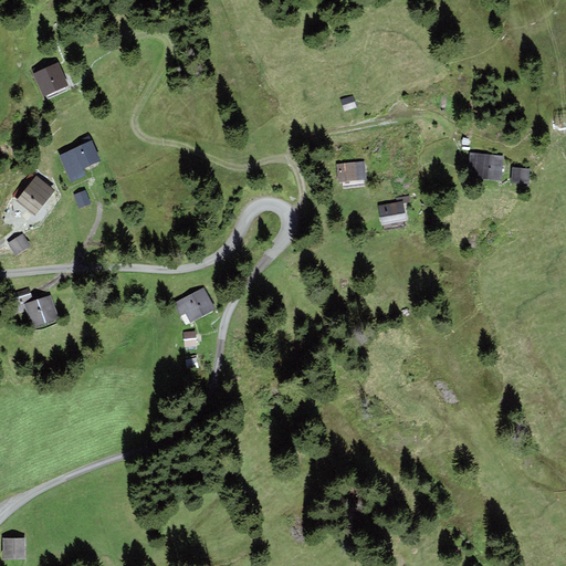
[(33,74),(44,97),(69,86),(59,62),(33,74)]
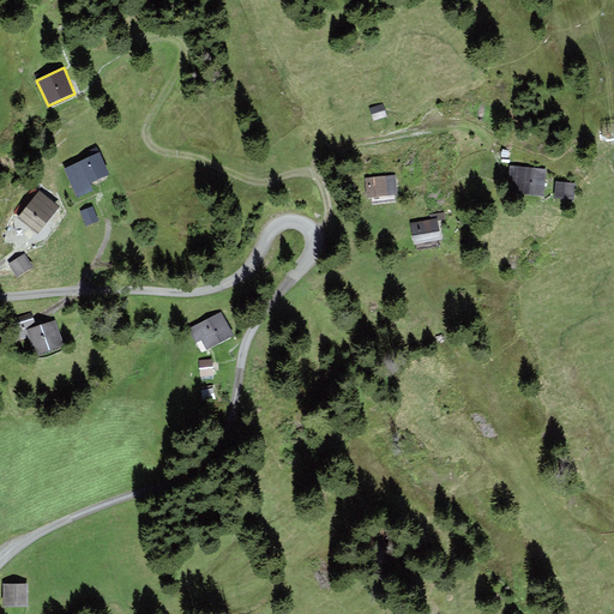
[(369,108),(373,121),(387,116),(383,104),(369,108)]
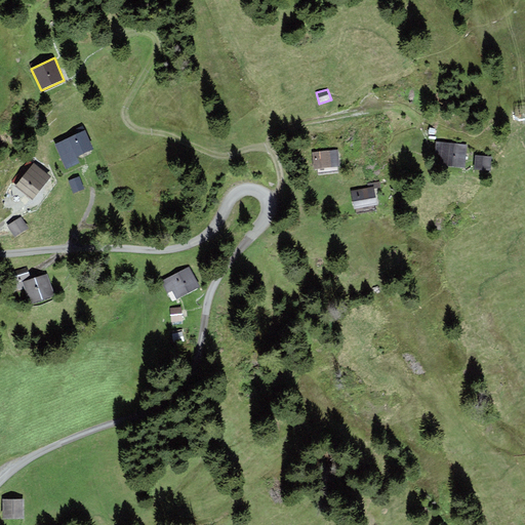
[(93,150),(85,131),(54,144),(66,169),(79,163),(77,157),(93,150)]
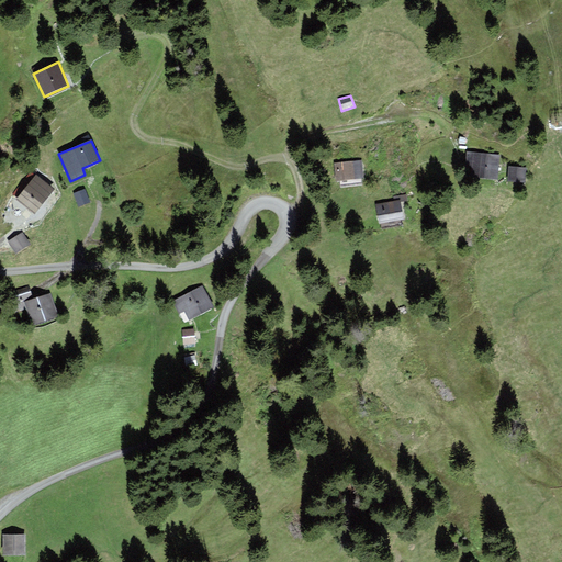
[(467,153),(464,178),(497,180),(499,155),(467,153)]
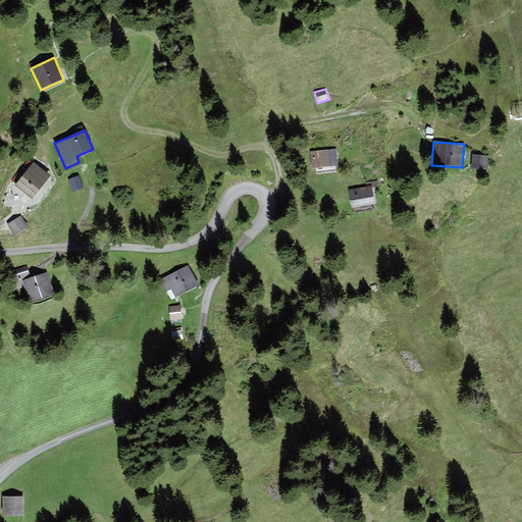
[(335,149),(310,152),(312,169),(337,166),(335,149)]
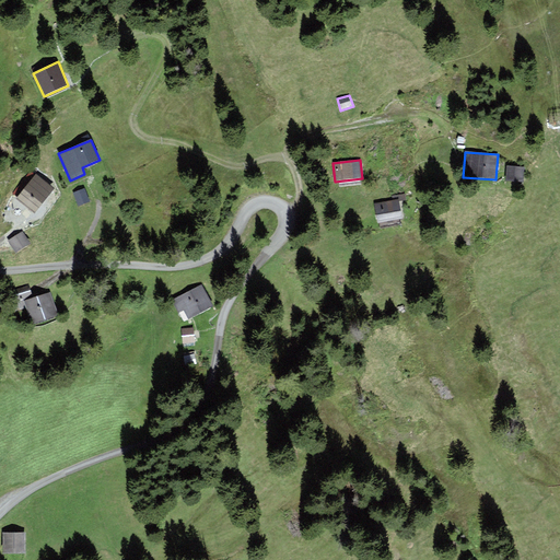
[(506,166),(506,182),(523,182),(524,167),(506,166)]
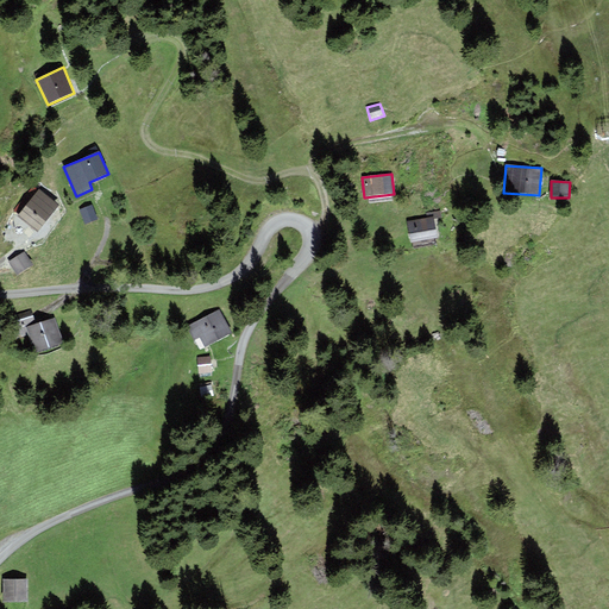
[(38,232),(58,206),(38,190),(18,217),(38,232)]
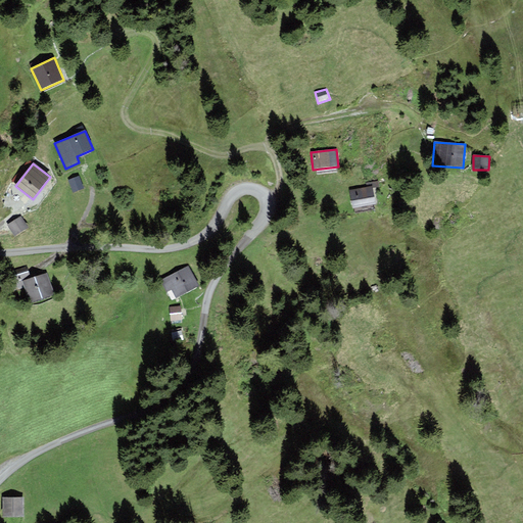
[(84,189),(79,176),(68,181),(73,193),(84,189)]
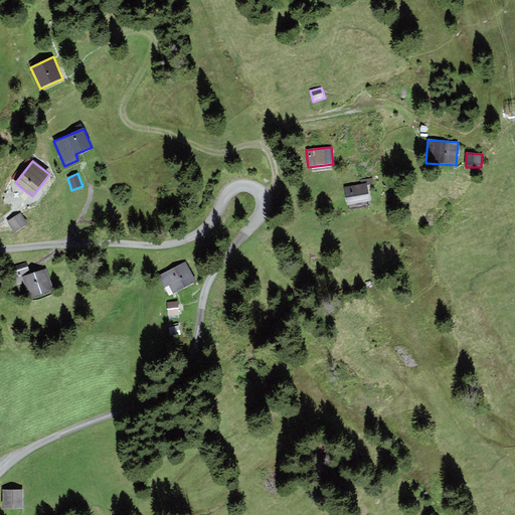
[(361,185),(344,188),(347,206),(370,201),(367,185),(366,184),(361,185)]
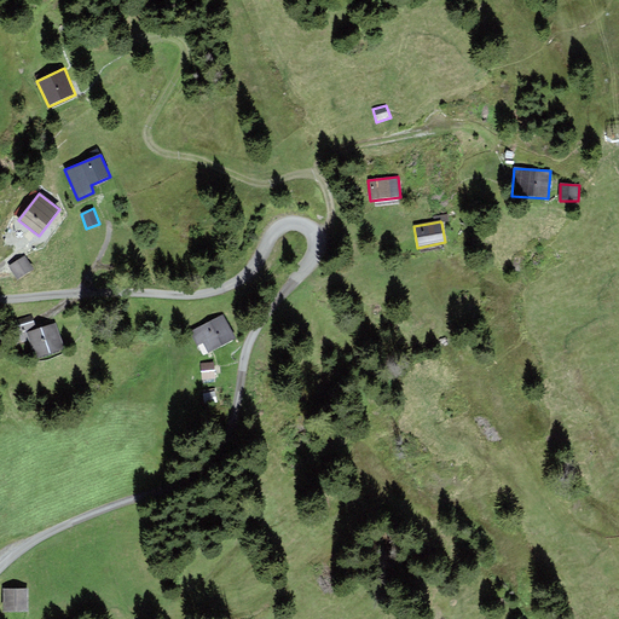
[(7,267),(17,281),(33,270),(23,255),(7,267)]
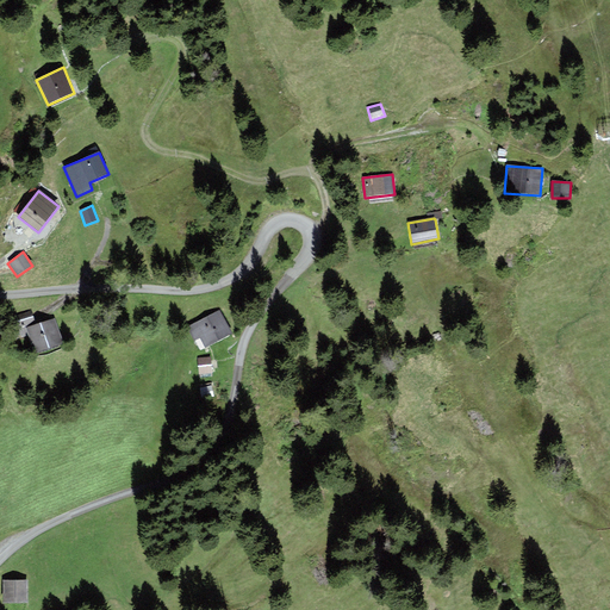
[(26,328),(36,325),(31,310),(11,316),(18,338),(27,336),(26,328)]
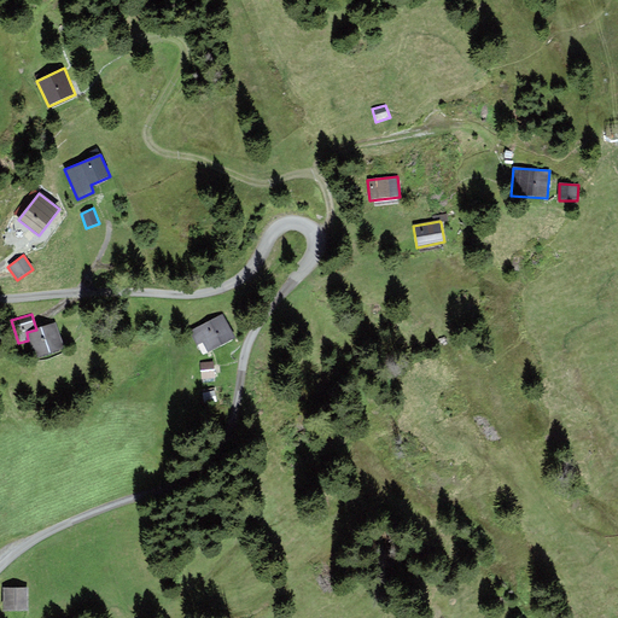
[(222,314),(196,328),(190,332),(197,345),(203,342),(209,353),(235,338),(222,314)]
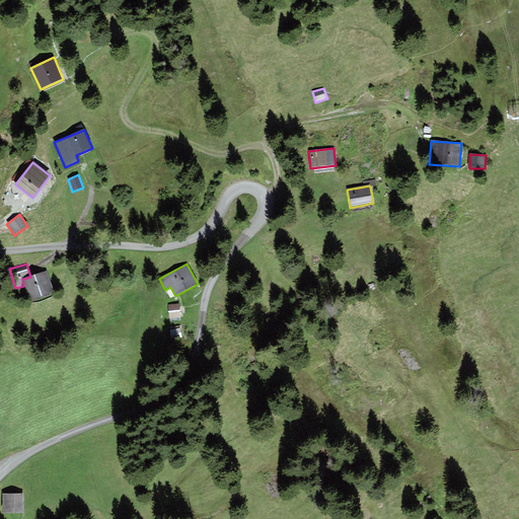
[(54,293),(47,271),(30,277),(22,279),(23,286),(29,301),(54,293)]
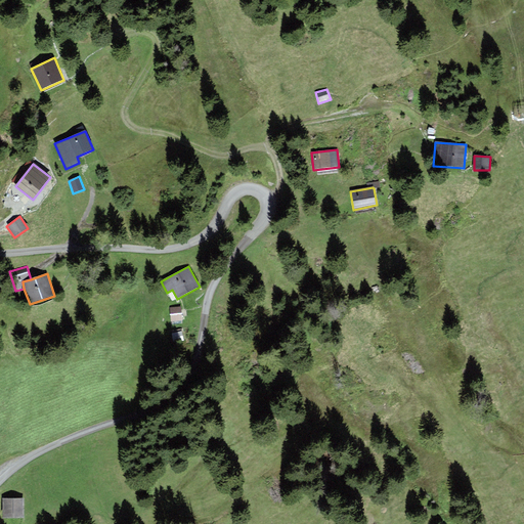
[(171,334),(174,344),(184,341),(181,332),(171,334)]
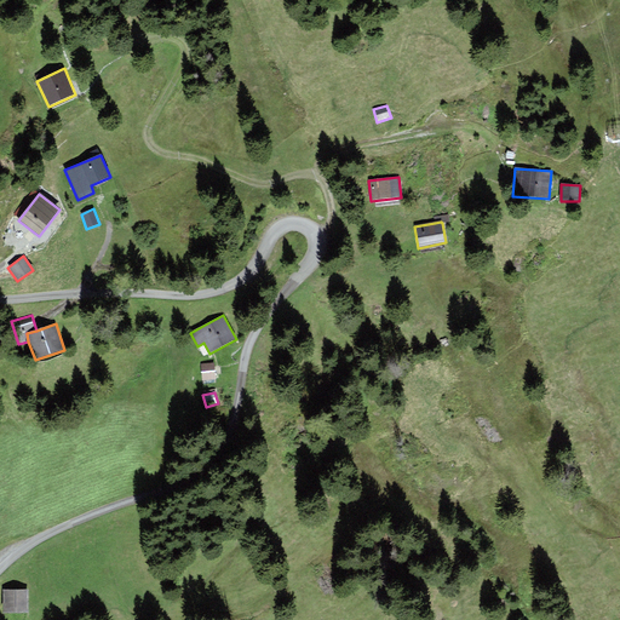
[(35,592),(9,592),(9,615),(35,615),(35,592)]
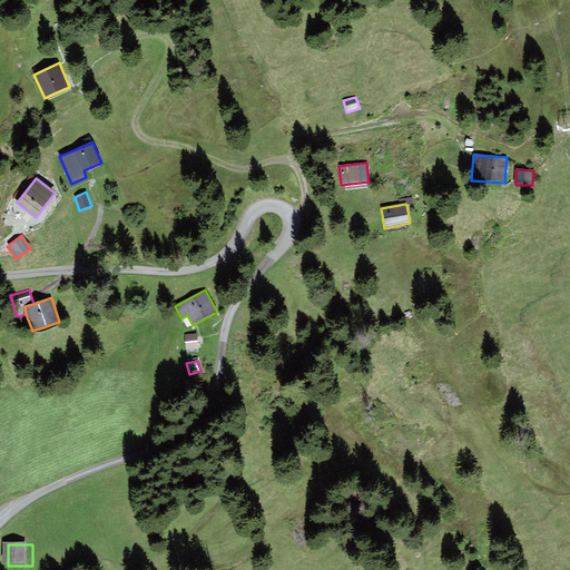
All buildings are outlined.
